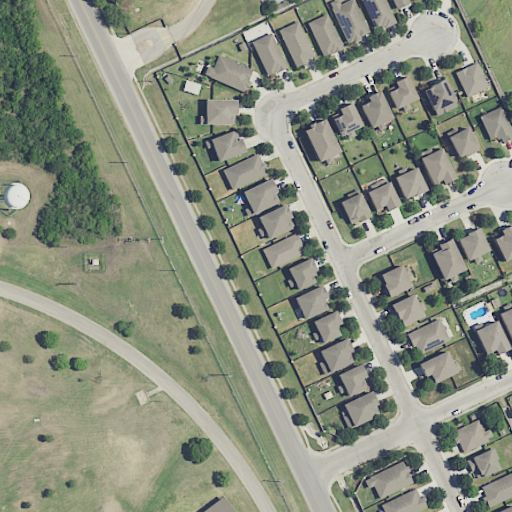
[(346,43),(369,35),(355,0),(348,0),(340,3),(338,0),(335,0),(331,2),(346,43)]
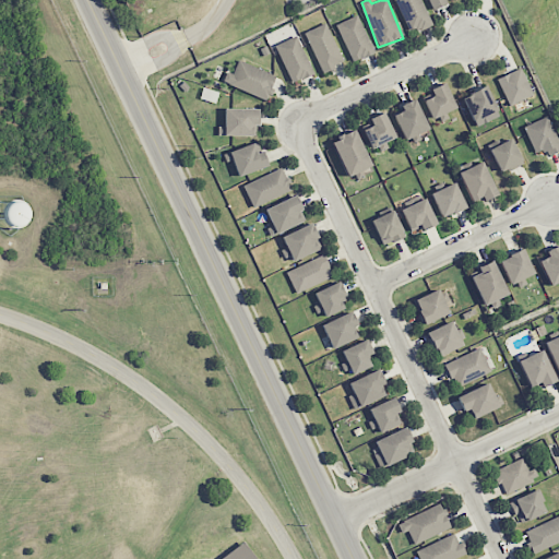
[(394,0),(408,31),(416,27),(417,32),(432,25),(420,0),(394,0)]
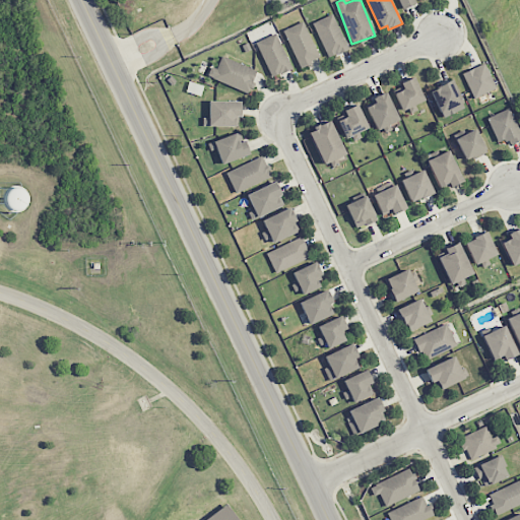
[(312,23),(328,58),(348,49),(332,13),(312,23)]
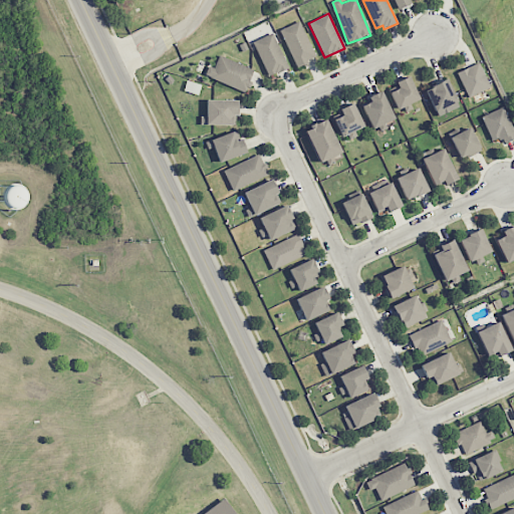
[(279,30),(297,66),(316,57),(299,21),(279,30)]
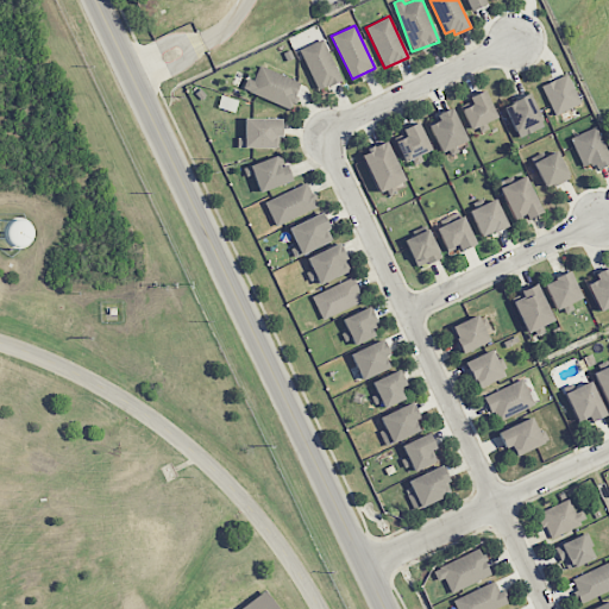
[(318,90),(341,80),(322,39),(300,50),(318,90)]
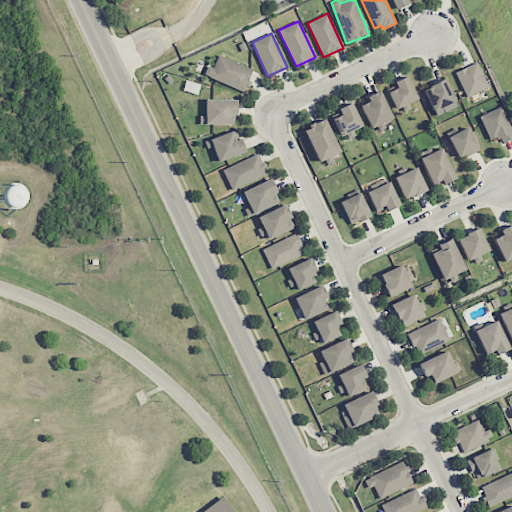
[(245,91),(253,69),(218,55),(214,67),(208,64),(204,75),(245,91)]
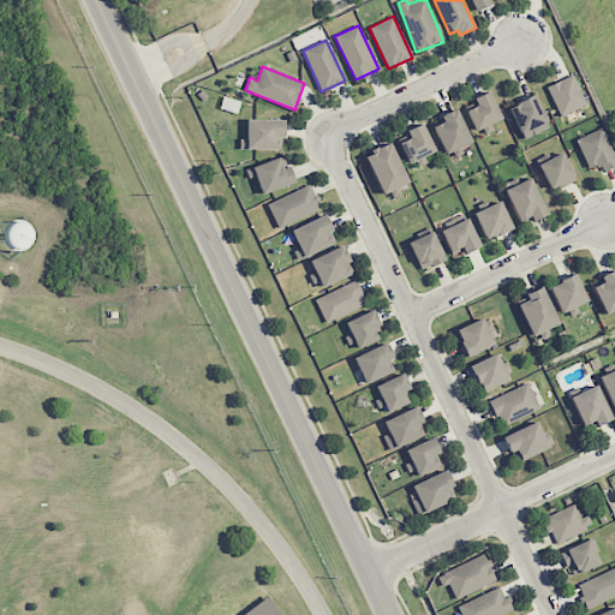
[(547,87),(560,117),(586,105),(573,75),(547,87)]
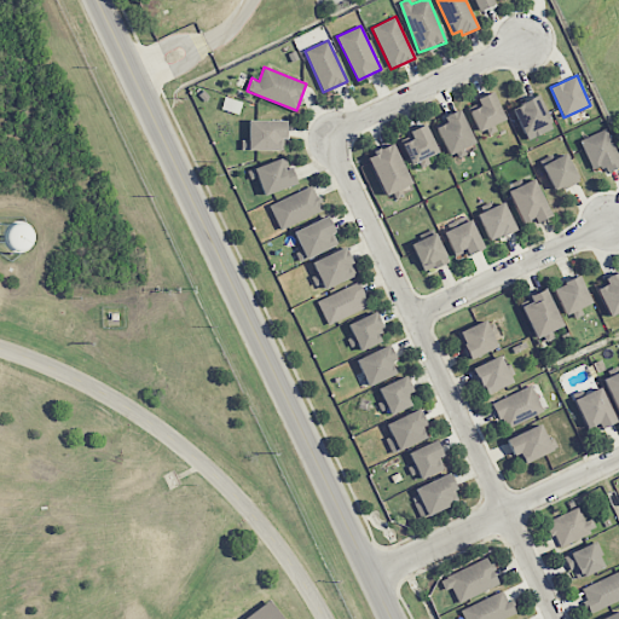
[(480,106),(469,110),(478,132),(505,120),(493,92),(476,99),(480,106)]
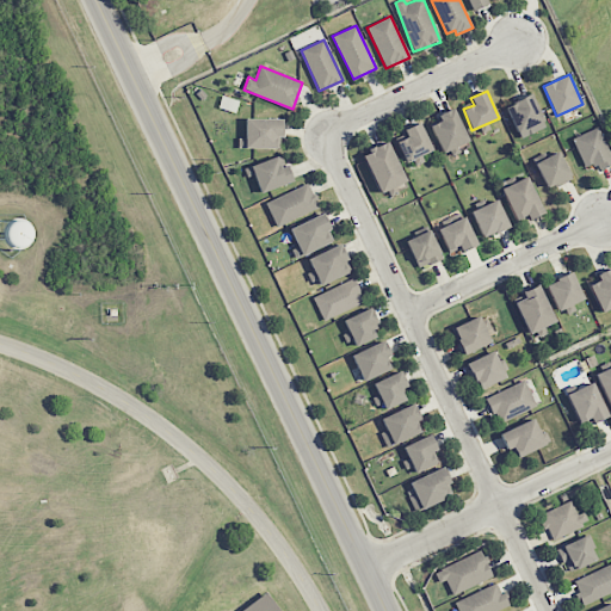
[(545,128),(531,94),(505,106),(520,139),(545,128)]
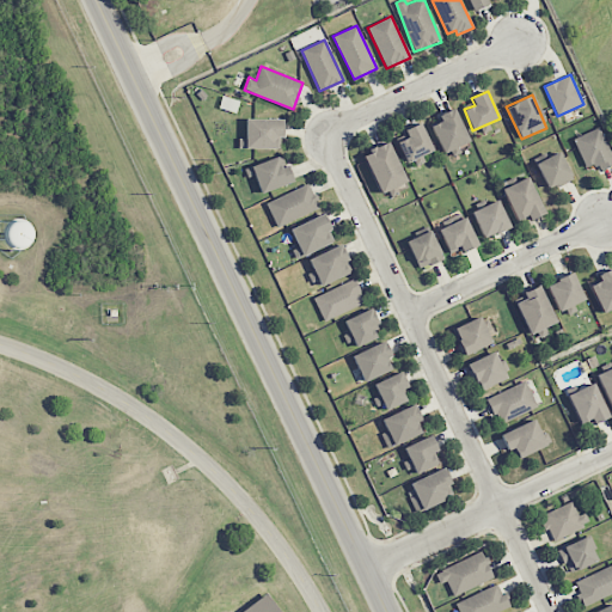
[(441,122),(430,126),(442,153),(470,142),(456,108),(439,115),(441,122)]
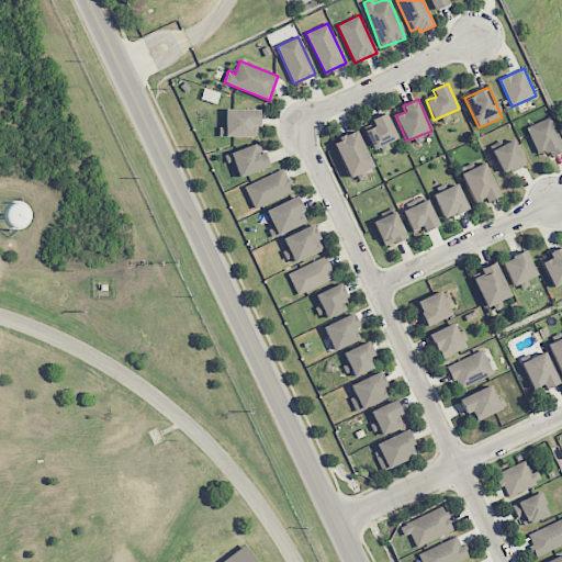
[(259,136),(259,110),(226,109),(225,127),(220,127),(220,135),(259,136)]
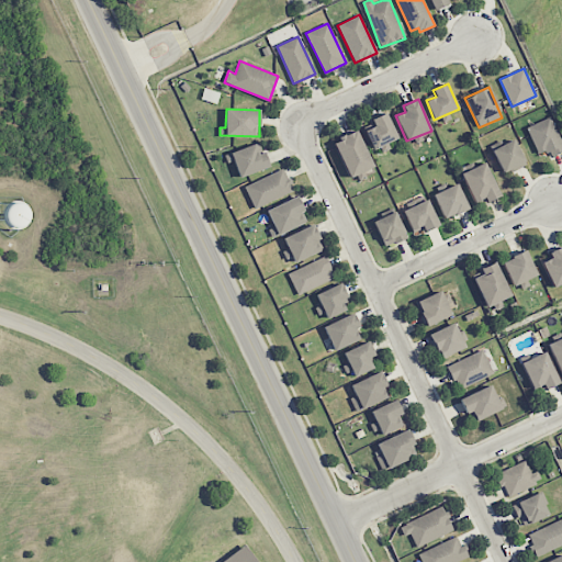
[(373,147),(397,138),(388,113),(369,120),(371,126),(367,128),(373,147)]
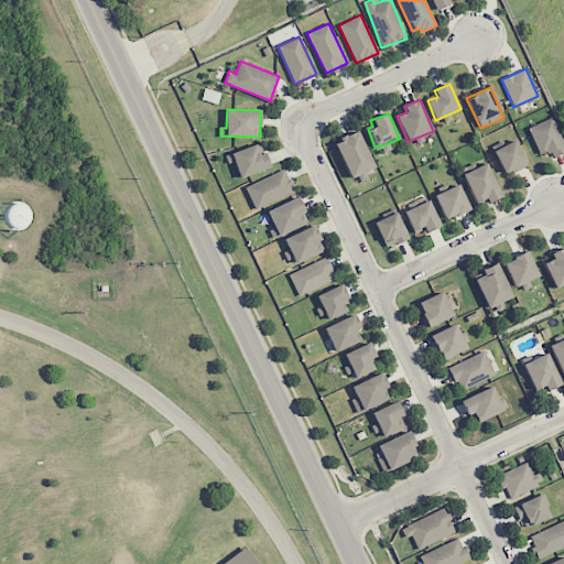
[(563,152),(563,142),(552,117),(528,128),(540,155),(550,151),(553,158),(563,152)]
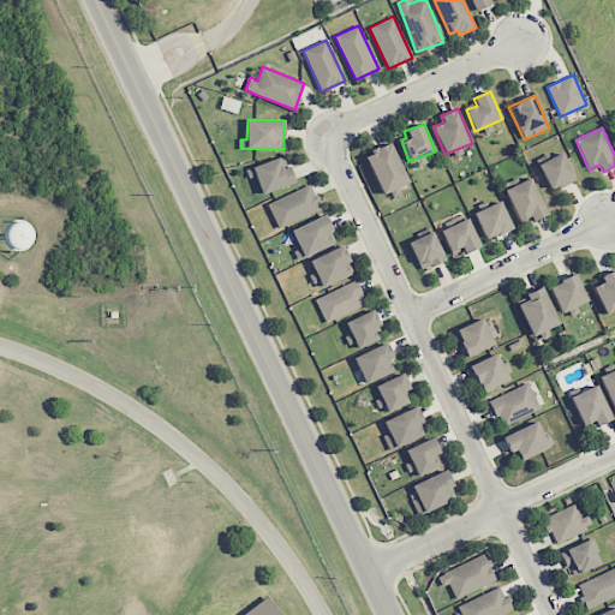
[(364,154),(382,195),(408,184),(390,143),(364,154)]
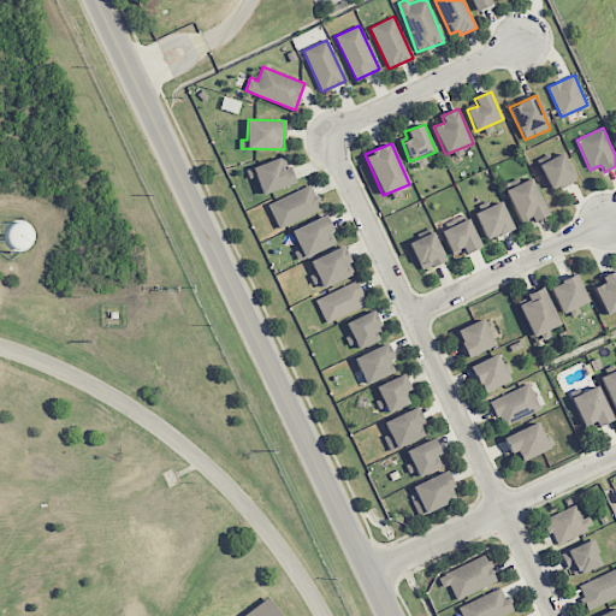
[(576,179),(563,153),(539,165),(552,191),(576,179)]
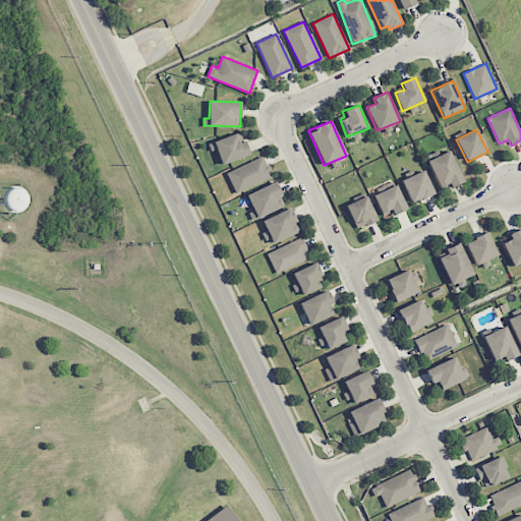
[(222,165),(249,155),(240,131),(214,141),(222,165)]
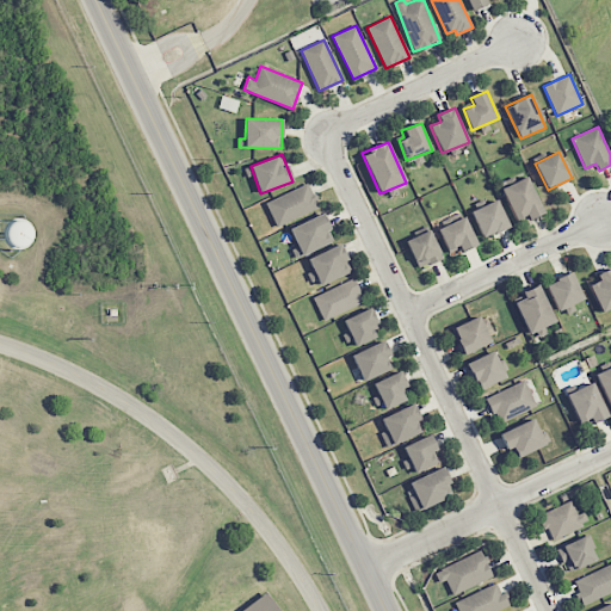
[(543,214),(529,177),(501,187),(516,223),(543,214)]
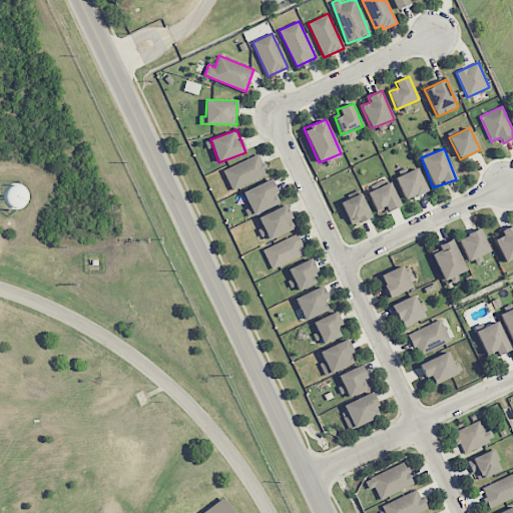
[(269,174),(260,153),(222,169),(231,190),(269,174)]
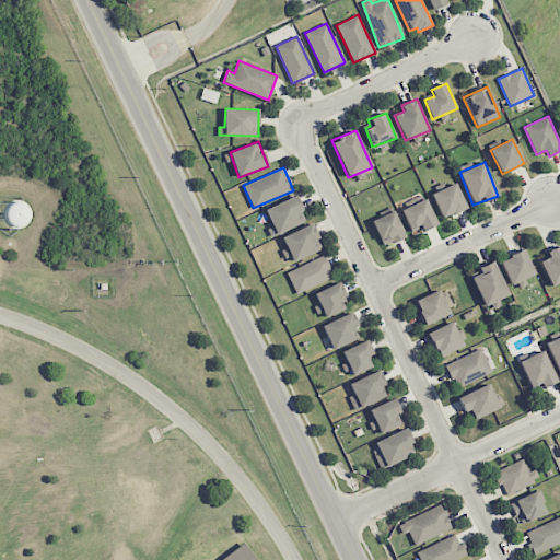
[(466,209),(456,184),(432,193),(441,218),(466,209)]
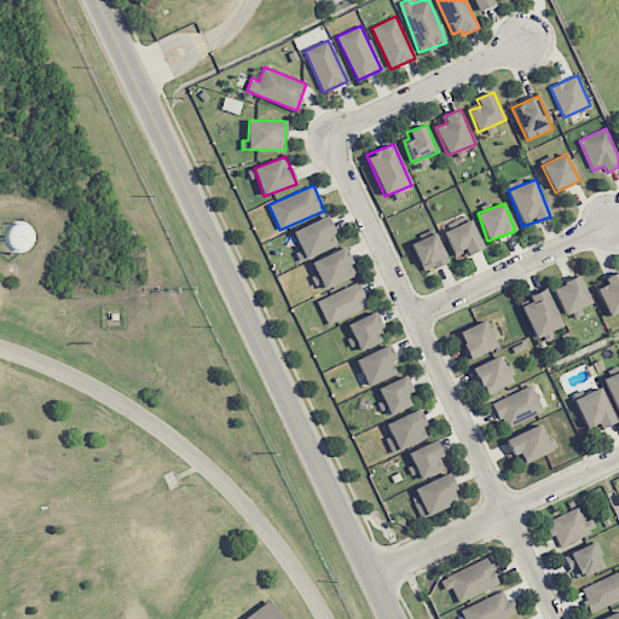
[(295,252),(299,260),(339,246),(329,217),(293,230),(300,250),(295,252)]
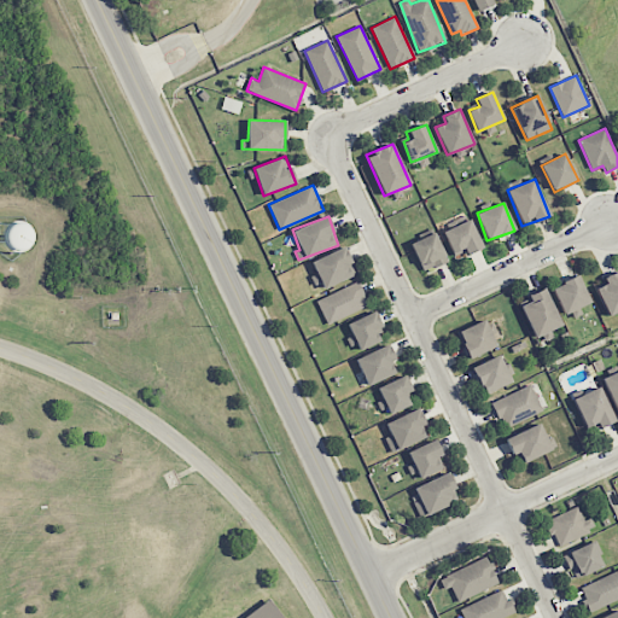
[(482,246),(470,220),(443,231),(454,258),(482,246)]
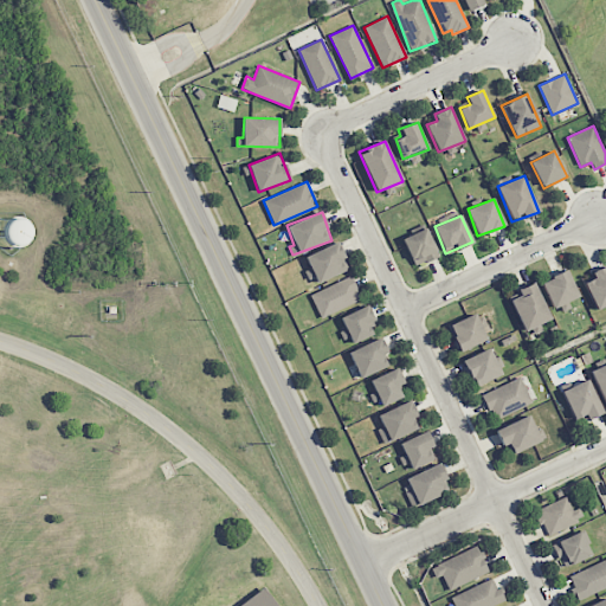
[(404,237),(412,265),(438,258),(429,229),(404,237)]
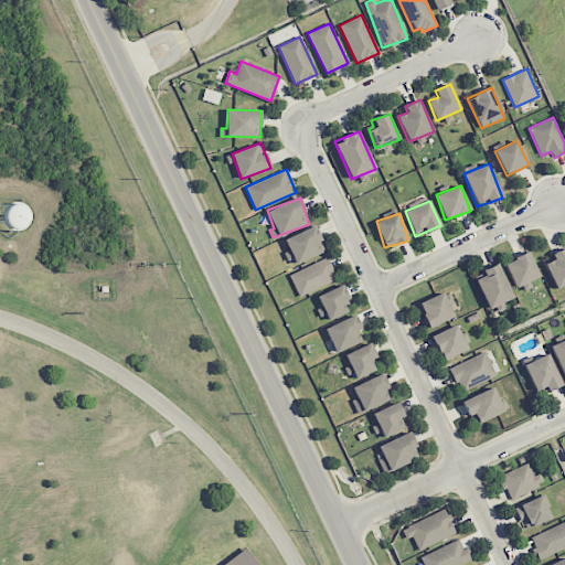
[(285,240),(296,264),(326,251),(315,225),(285,240)]
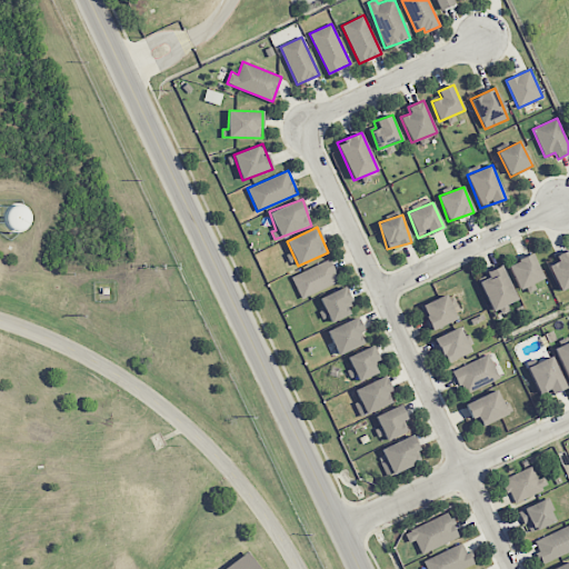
[(568,249),(555,255),(558,261),(549,265),(558,290),(568,286),(568,249)]
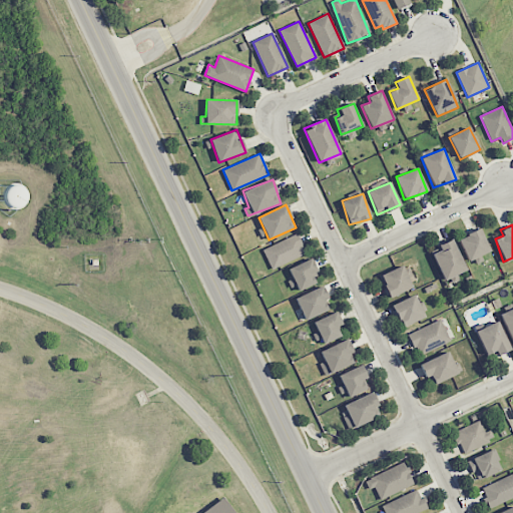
[(458,239),(468,262),(490,250),(480,228),(458,239)]
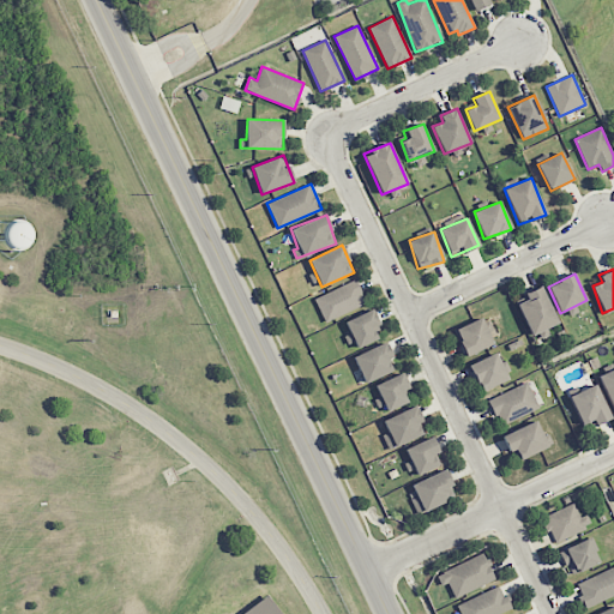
[(314,298),(324,321),(366,304),(356,281),(314,298)]
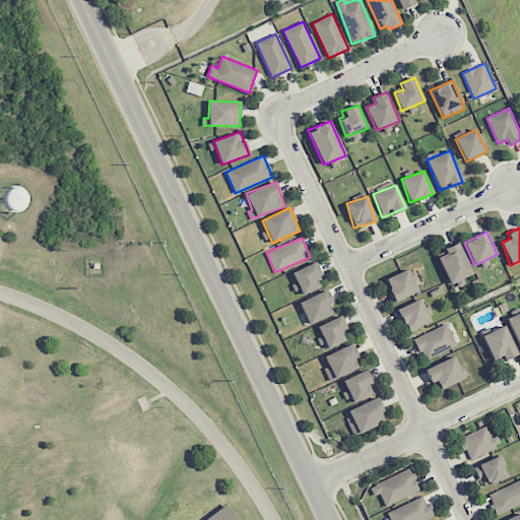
[(438,257),(450,284),(473,273),(458,243),(444,249),(446,253),(438,257)]
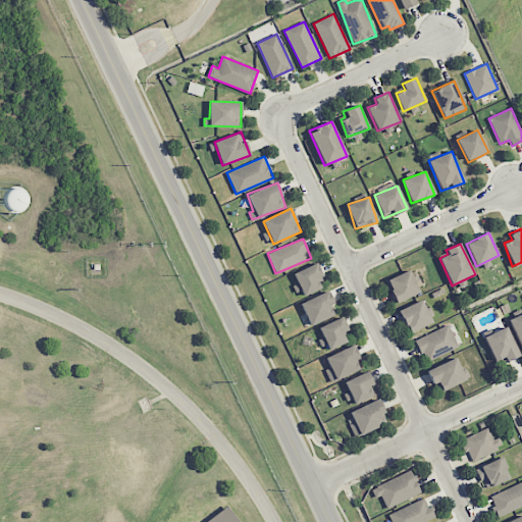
[(295,284),(301,297),(321,289),(318,280),(323,278),(317,263),(293,273),(298,283),(295,284)]
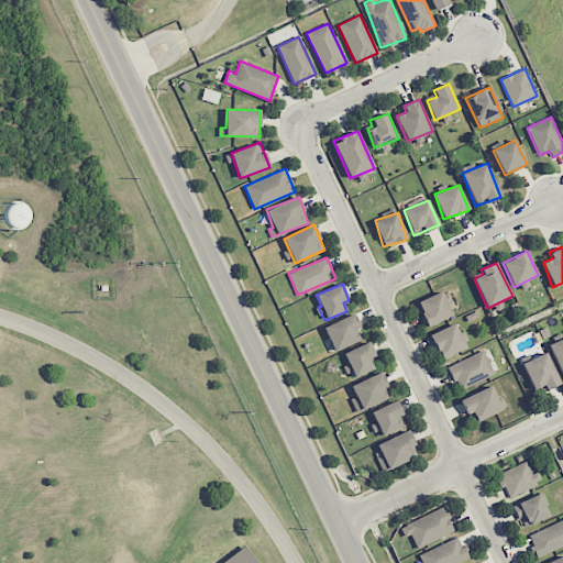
[(427,327),(452,316),(445,301),(448,300),(443,290),(417,301),(427,327)]
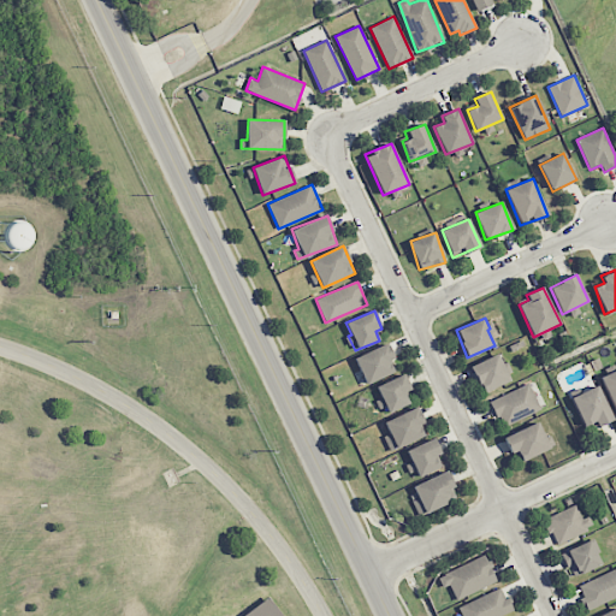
[(354,357),(366,384),(397,371),(386,344),(354,357)]
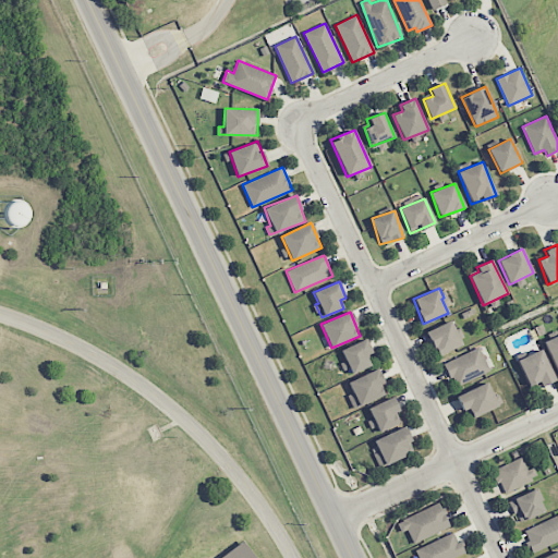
[(459,337),(460,337),(452,319),(426,331),(437,356),(462,344),(459,337)]
